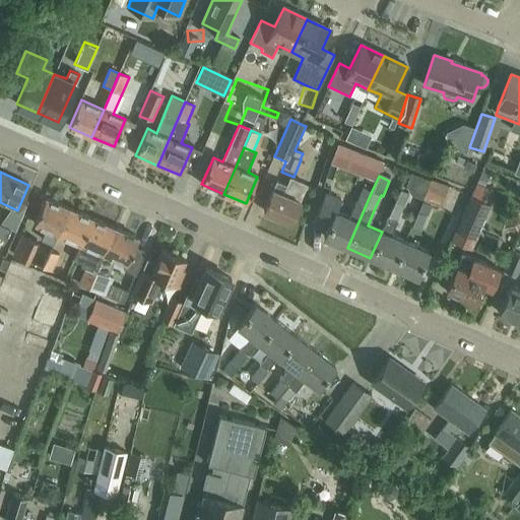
[(277,182),(273,190),(264,211),(290,222),(300,201),(306,186),(290,179),(287,186),(277,182)]
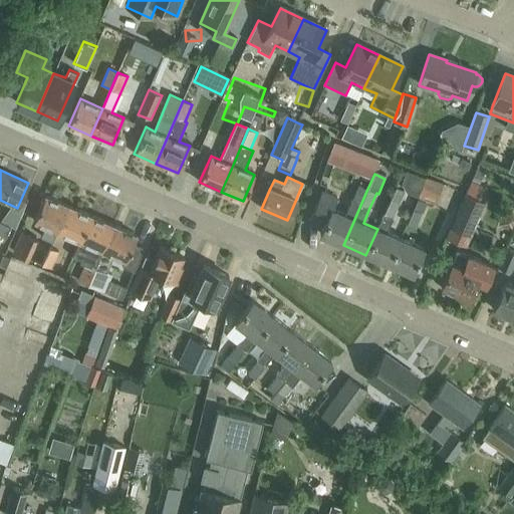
[(444,186),(426,178),(413,209),(407,224),(416,228),(422,213),(427,203),(435,207),(444,186)]
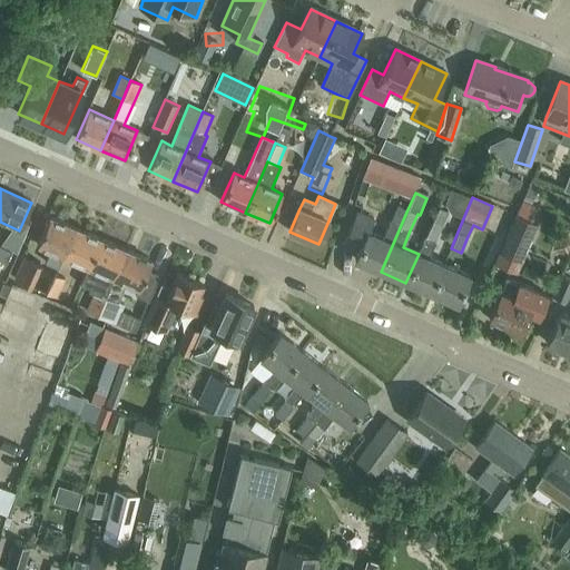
[(517,215),(516,215),(494,264),(518,274),(539,225),(532,223),(539,207),(522,200),(517,215)]
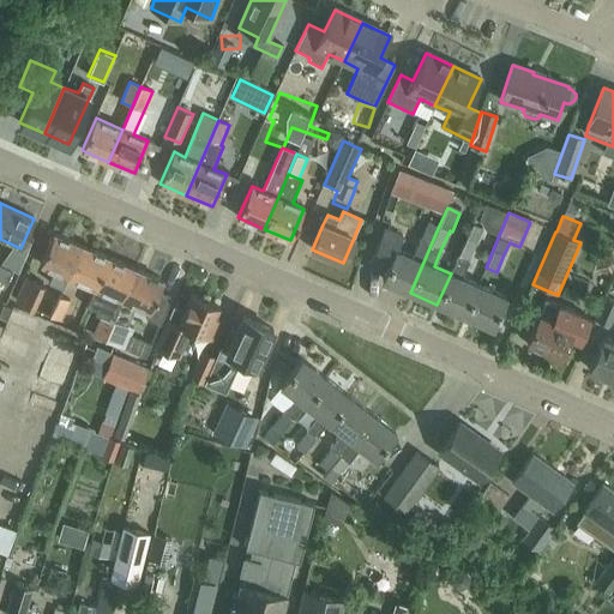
[(428,222),(421,239),(413,257),(398,251),(404,236),(384,227),(368,263),(386,270),(383,281),(410,293),(439,226),(428,222)]
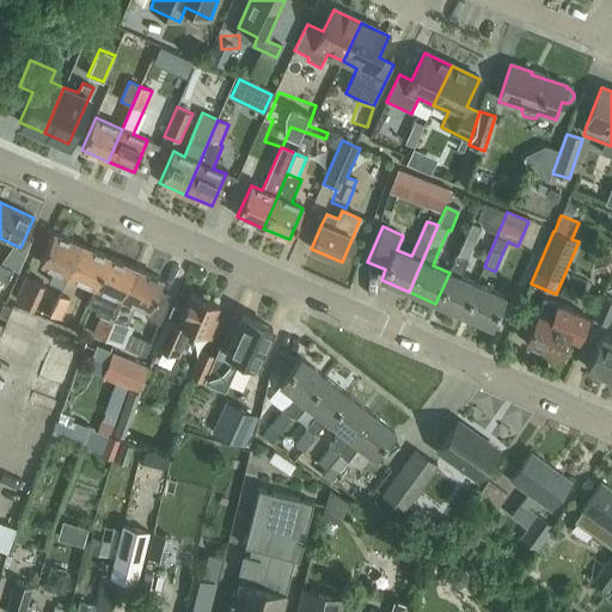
[(457,256),(450,273),(435,304),(463,314),(476,285),(460,277),(476,242),(481,228),(470,224),(465,237),(457,256)]
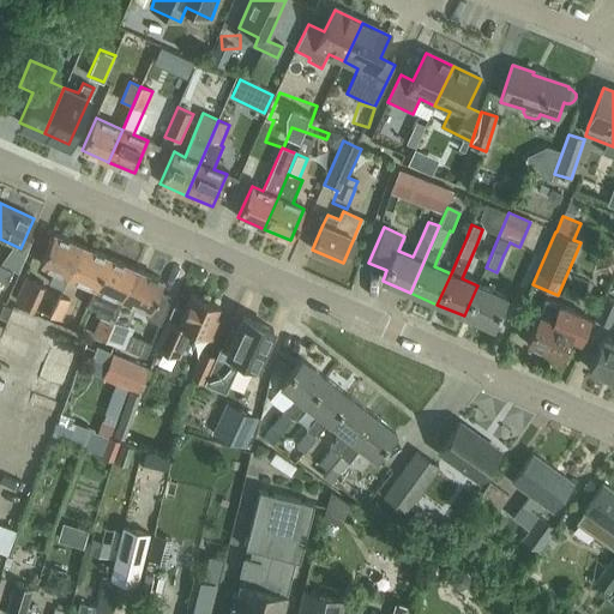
[(67,277),(80,246),(53,234),(40,265),(54,271),(48,283),(62,289),(67,277)]
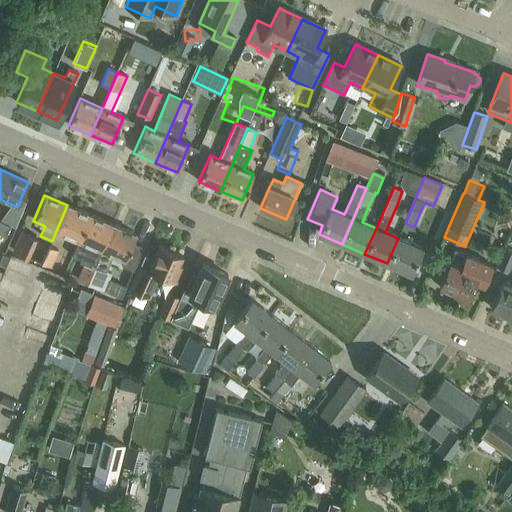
[(67,205),(56,231),(79,241),(90,215),(67,205)]
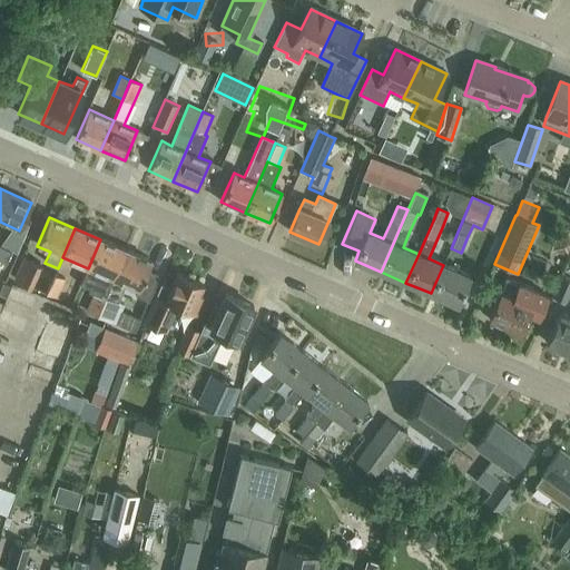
[(100,239),(88,268),(82,281),(91,285),(89,292),(95,294),(87,312),(97,316),(126,251),(100,239)]
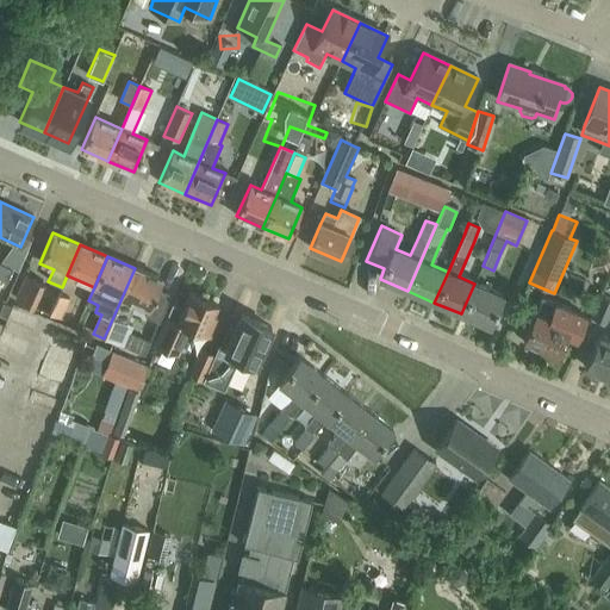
[(0,262),(0,278),(6,281),(12,268),(0,262)]
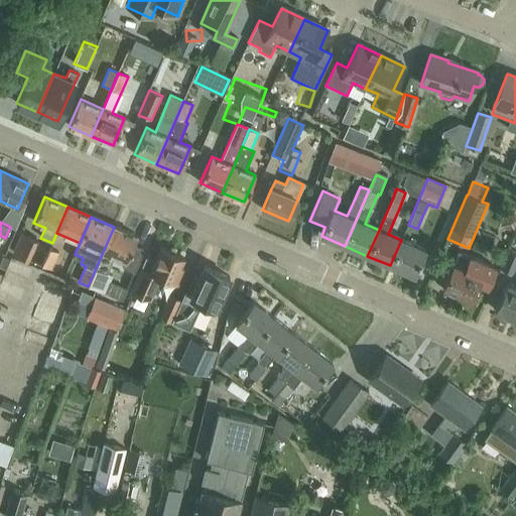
[(114,227),(88,286),(98,290),(105,273),(107,274),(114,258),(125,262),(123,268),(134,273),(144,250),(133,246),(136,237),(114,227)]
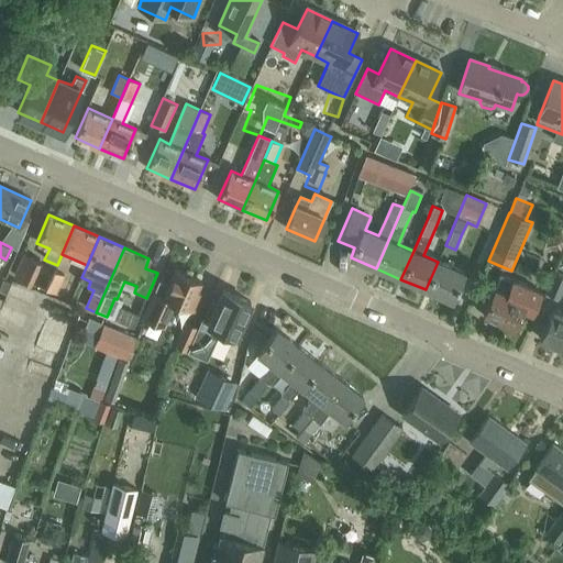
[(41,262),(23,254),(13,277),(31,285),(41,262)]
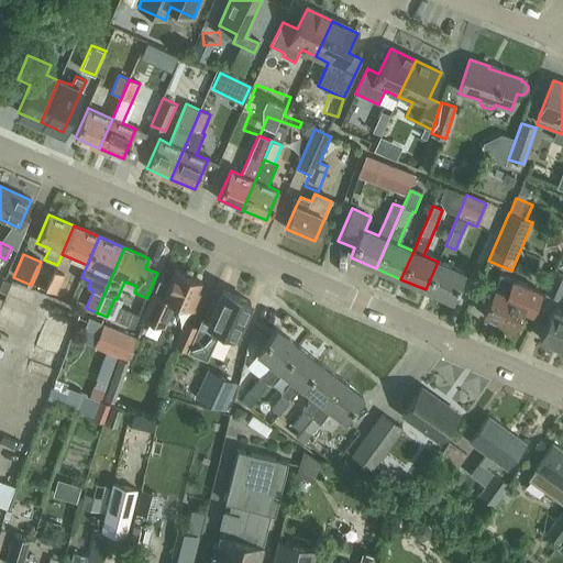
[(463,273),(438,262),(426,289),(451,300),(463,273)]
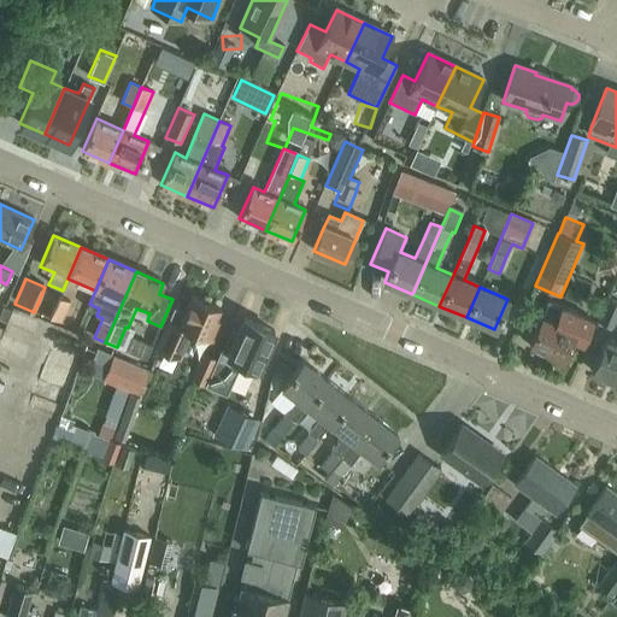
[(174,307),(164,331),(163,331),(156,350),(178,358),(189,331),(211,341),(219,322),(215,319),(221,309),(192,295),(184,312),(174,307)]
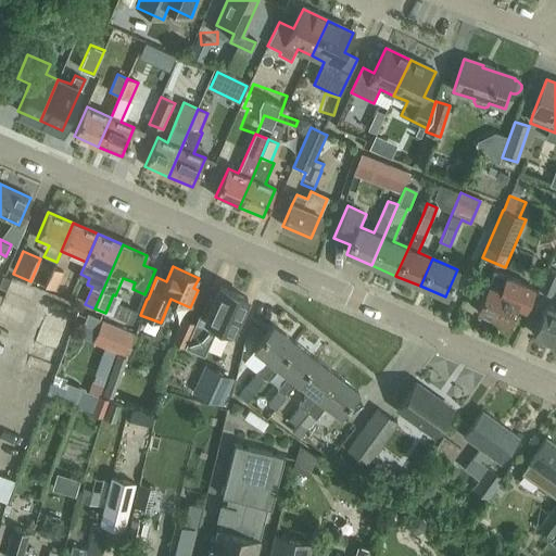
[(64,273),(53,268),(46,287),(55,292),(64,273)]
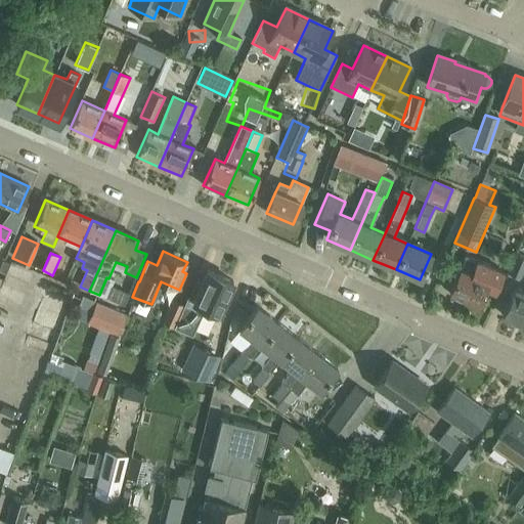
[(523,270),(523,256),(516,254),(508,273),(521,279),(523,270)]
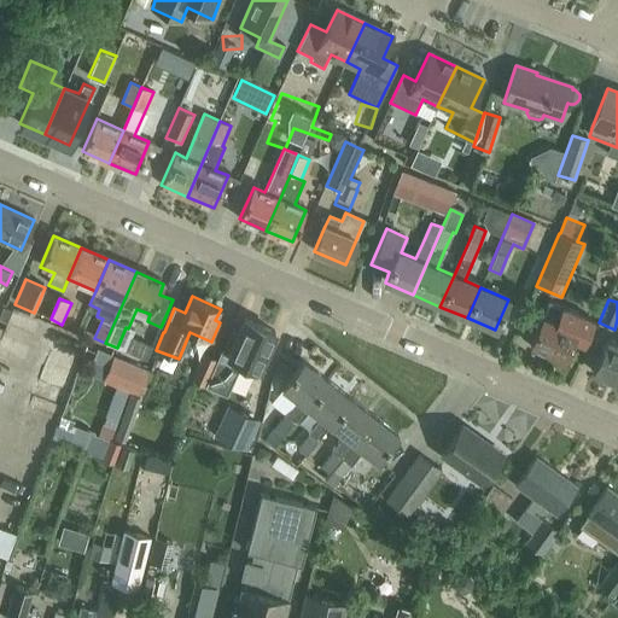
[(542,315),(543,316),(530,345),(564,360),(572,340),(583,345),(594,320),(563,307),(549,301),(542,315)]
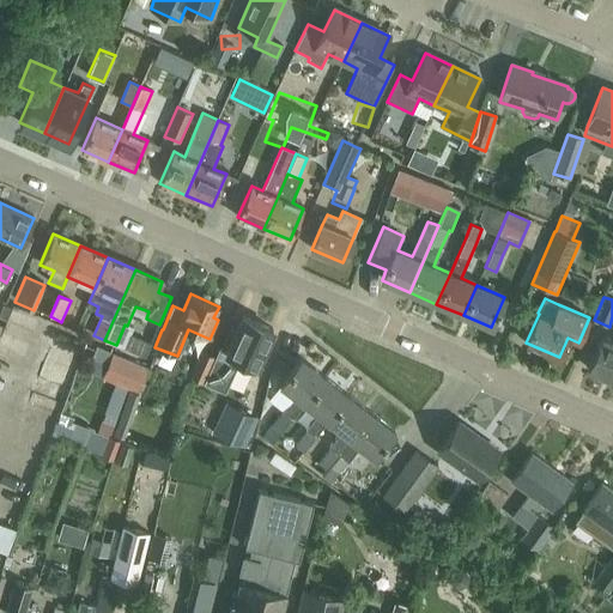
[(12,307),(2,303),(0,309),(0,320),(6,322),(12,307)]
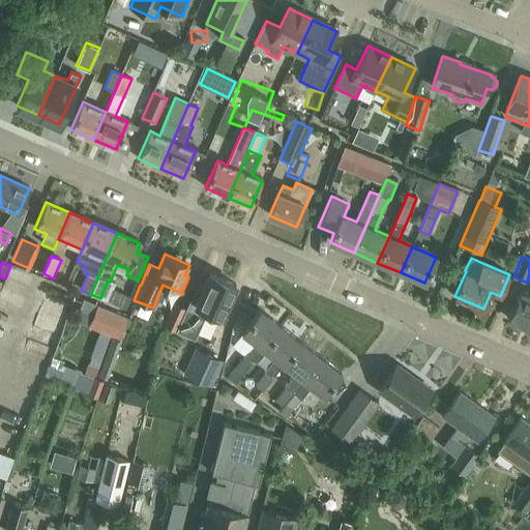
[(176,331),(195,340),(207,311),(222,317),(235,285),(210,273),(197,303),(189,300),(185,308),(176,331)]
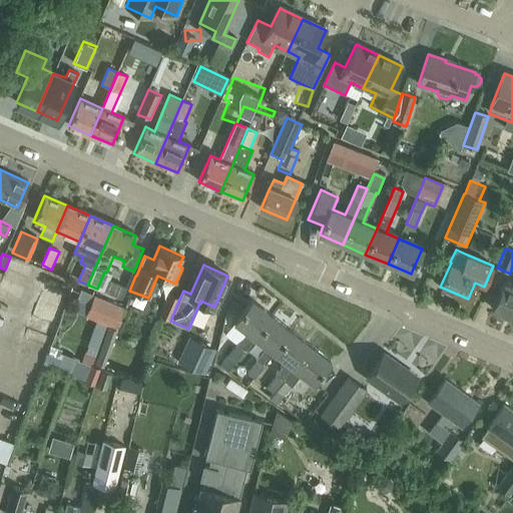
[(512,285),(504,281),(492,309),(512,317),(512,285)]
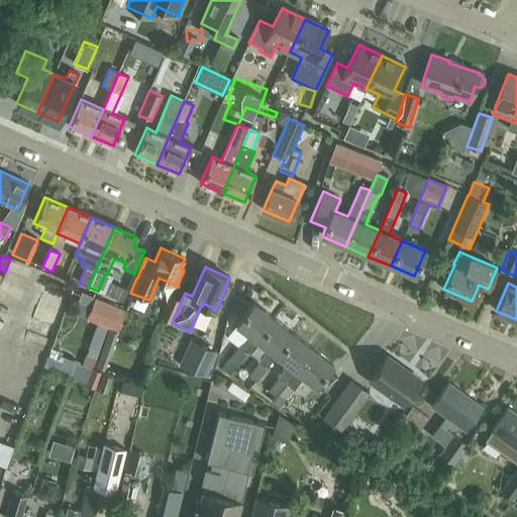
[(44,294),(42,306),(64,311),(67,299),(44,294)]
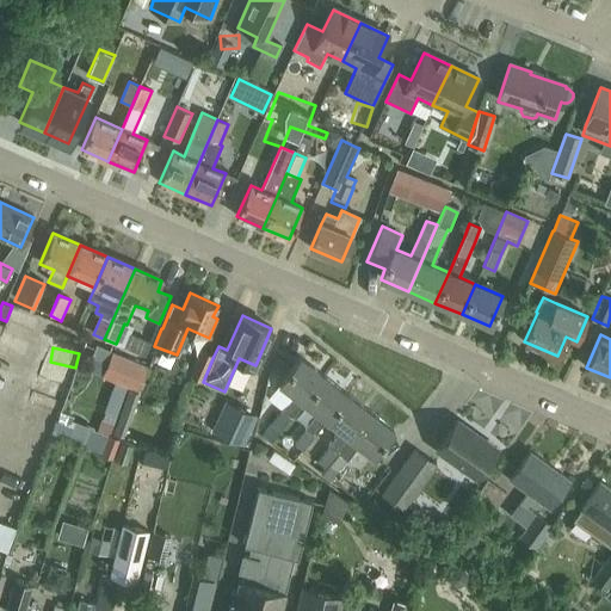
[(189,376),(203,382),(214,356),(201,350),(189,376)]
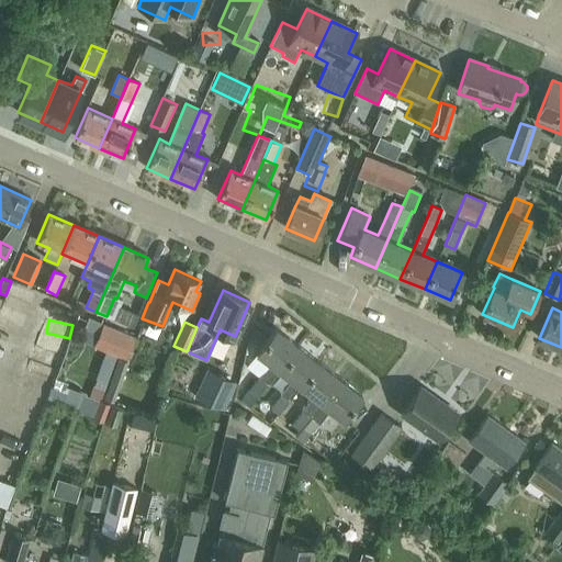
[(103,324),(93,347),(125,360),(135,338),(103,324)]
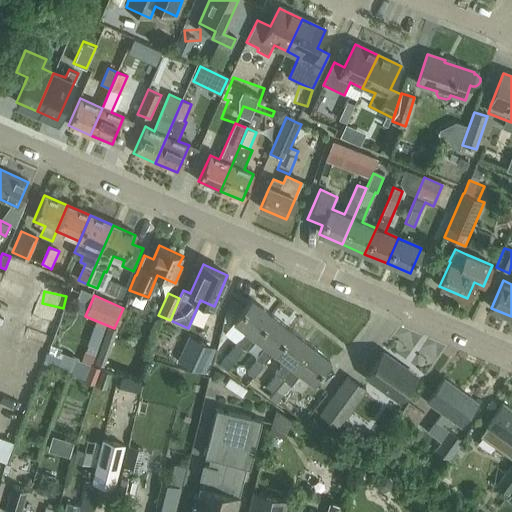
[(254,337),(271,315),(251,299),(233,322),(254,337)]
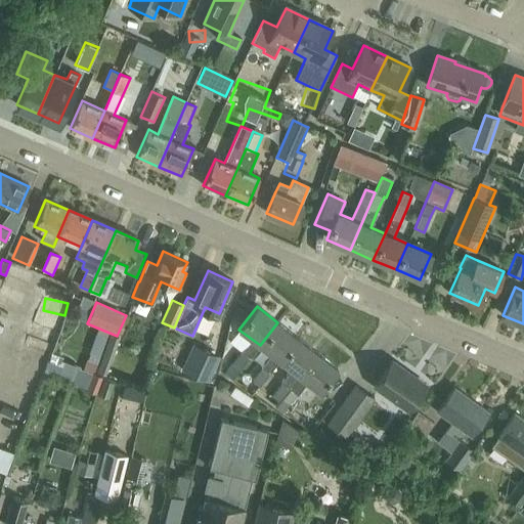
[(39,320),(37,333),(60,337),(62,324),(39,320)]
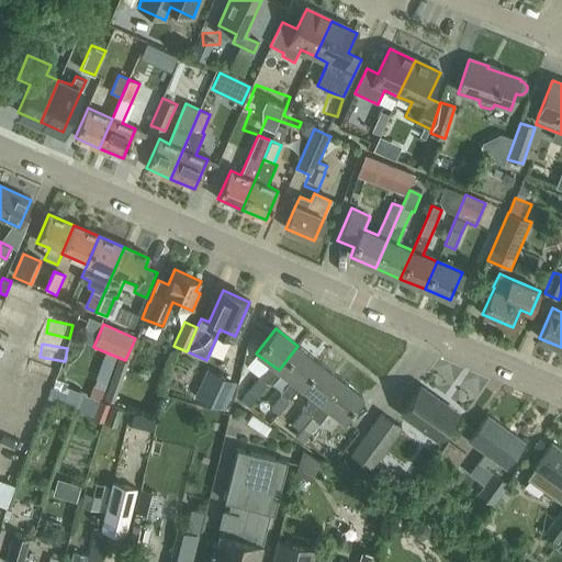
[(292,381),(281,393),(270,408),(278,414),(300,386),(318,362),(298,346),(279,370),(292,381)]
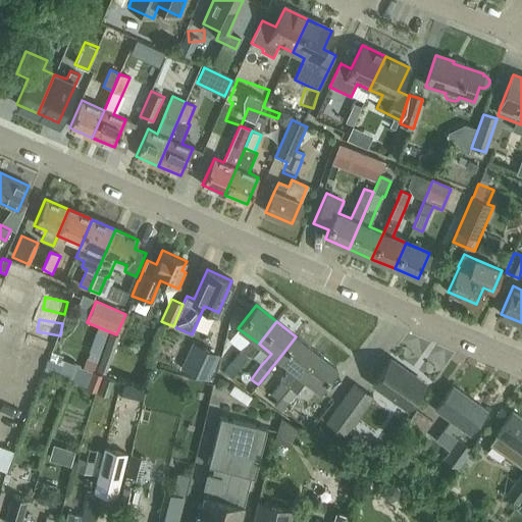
[(110,332),(106,344),(97,370),(106,374),(119,336),(110,332)]
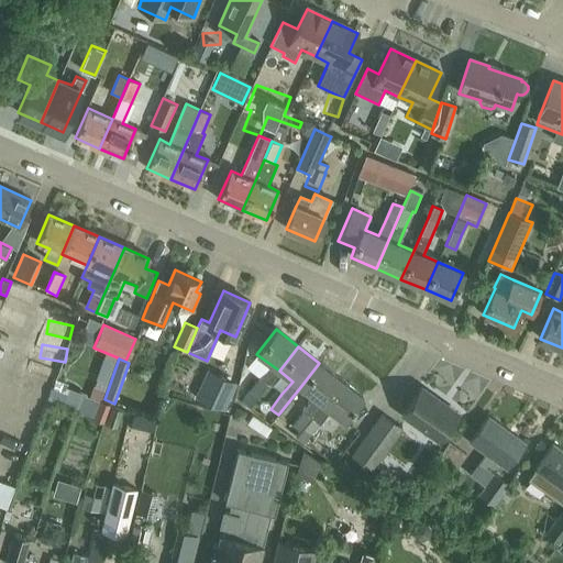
[(313,398),(304,411),(291,426),(299,431),(340,379),(319,363),(300,387),(313,398)]
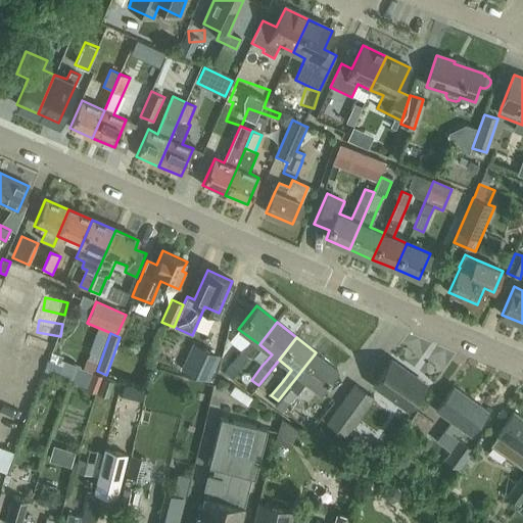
[(239,371),(250,357),(242,350),(227,338),(224,352),(225,353),(219,371),(232,380),(239,371)]
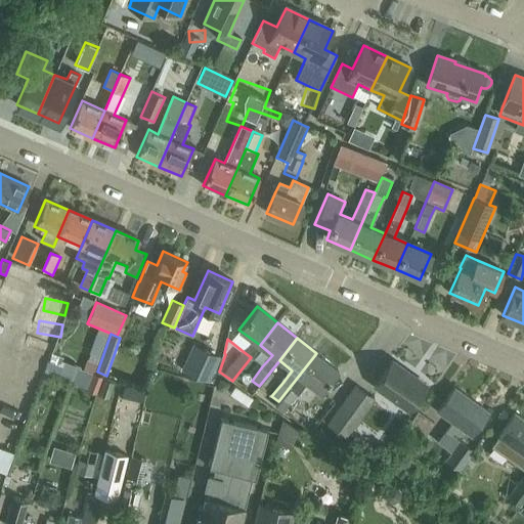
[(213,384),(218,363),(222,353),(193,345),(190,355),(184,375),(213,384)]
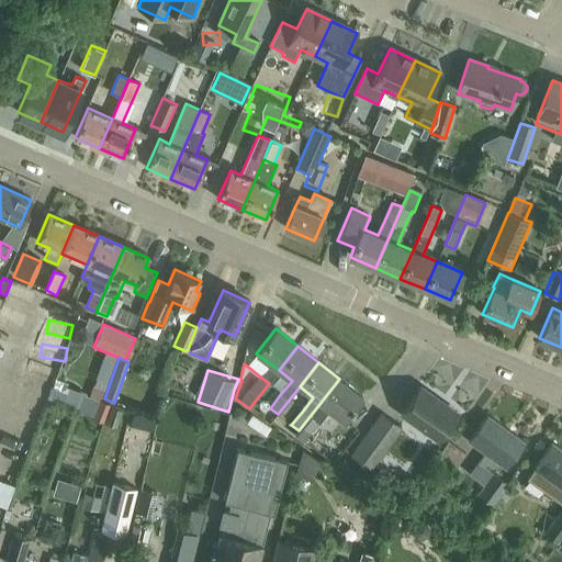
[(361,396),(339,379),(299,430),(308,438),(319,423),(329,409),(343,420),(361,396)]
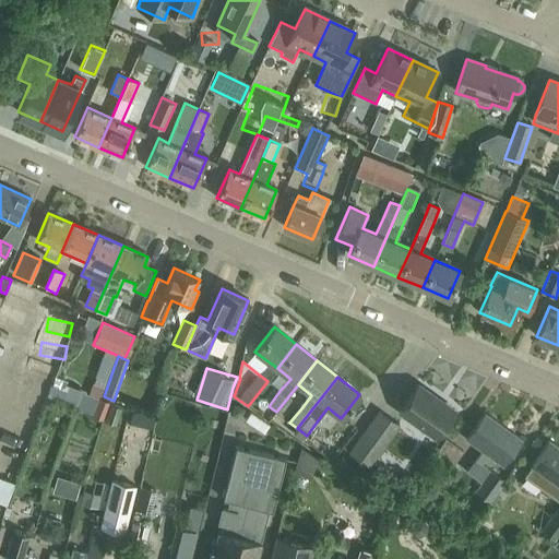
[(454,412),(417,385),(400,411),(415,421),(436,437),(454,412)]
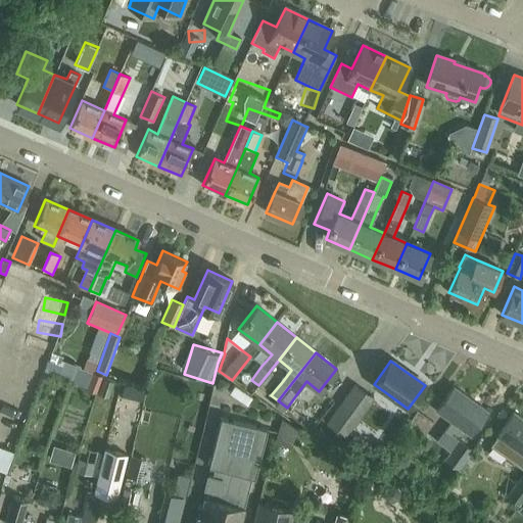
[(114,372),(110,386),(123,390),(127,375),(114,372)]
